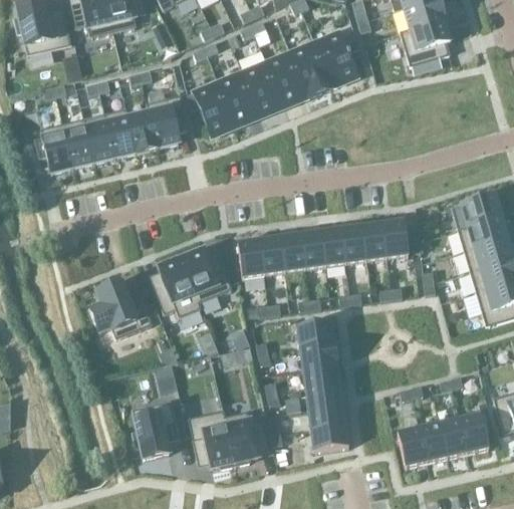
[(41,0),(16,6),(19,17),(14,19),(17,34),(22,33),(27,55),(70,45),(61,8),(44,12),(41,0)]
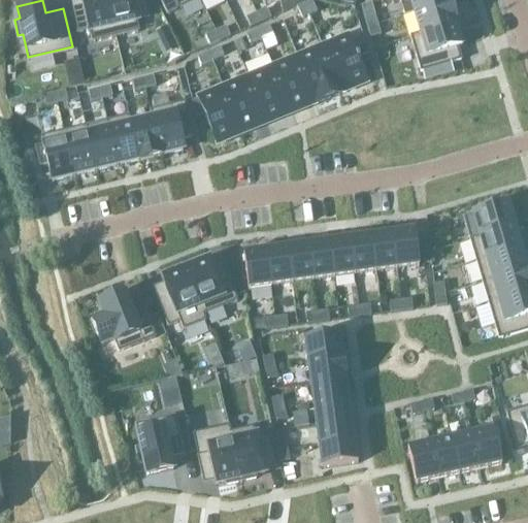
[(116,33),(107,0),(84,0),(84,1),(71,4),(76,30),(90,27),(92,38),(116,33)]
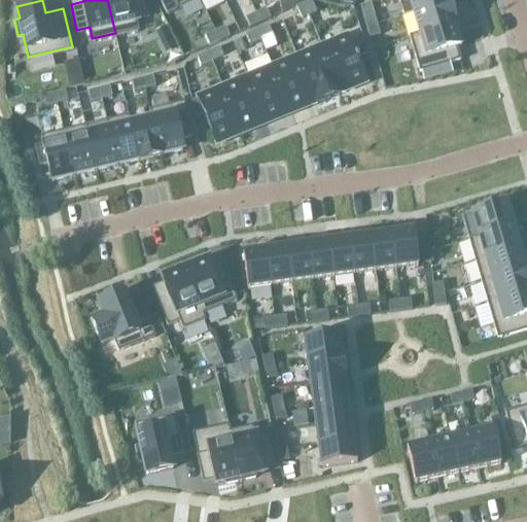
[(107,0),(115,33),(139,28),(137,15),(149,13),(145,0),(107,0)]
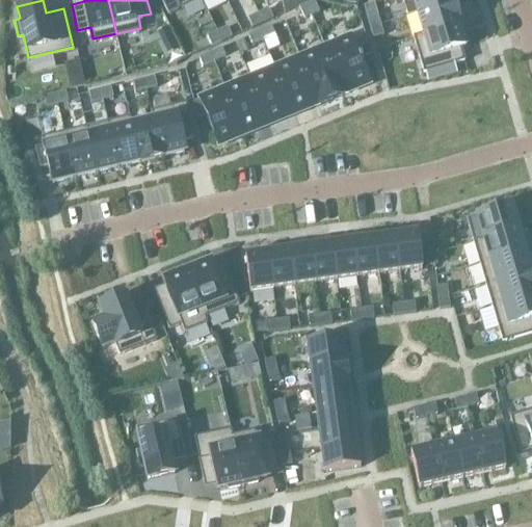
[(162,0),(168,11),(190,0),(162,0)]
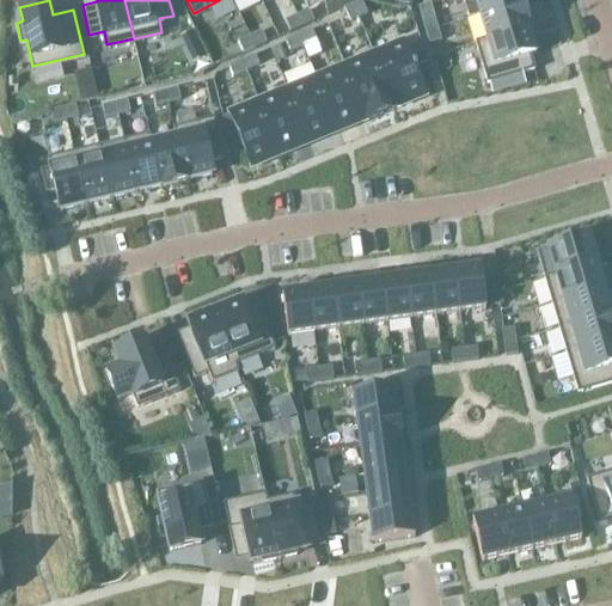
[(325,0),(328,11),(346,2),(344,0),(325,0)]
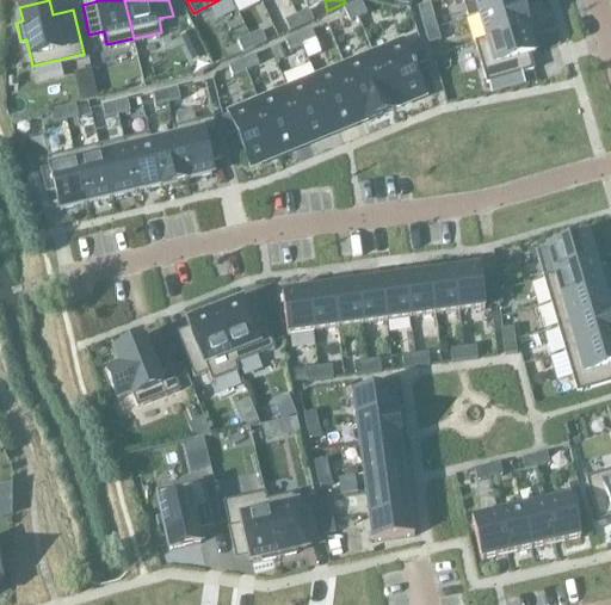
[(358,13),(352,0),(344,4),(346,10),(350,17),(358,13)]
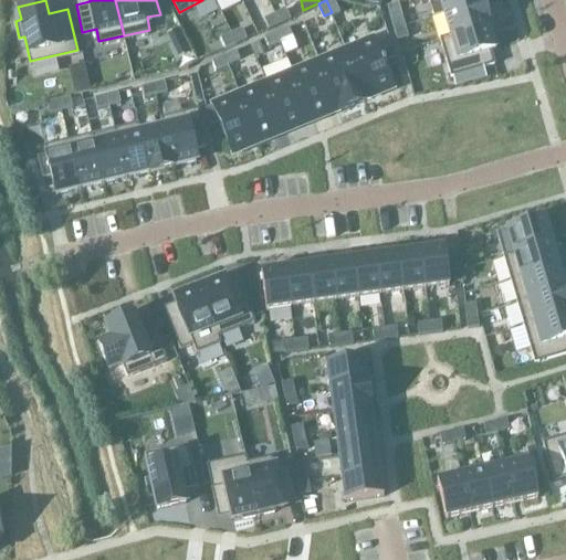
[(326,0),(332,12),(339,9),(335,0),(326,0)]
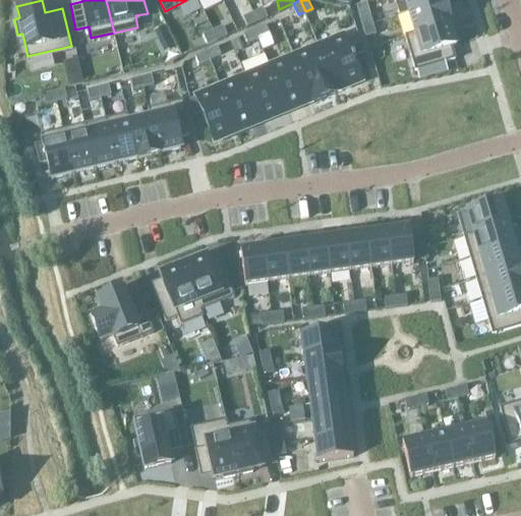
[(366,0),(356,3),(359,12),(362,23),(372,20),(369,9),(366,0)]
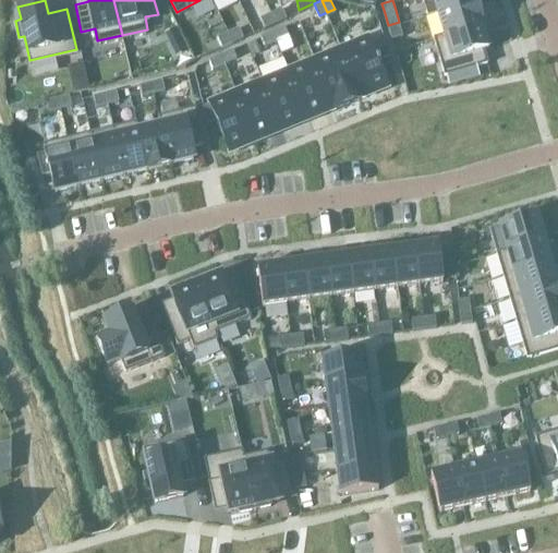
[(425,0),(429,13),(437,10),(471,0),(425,0)]
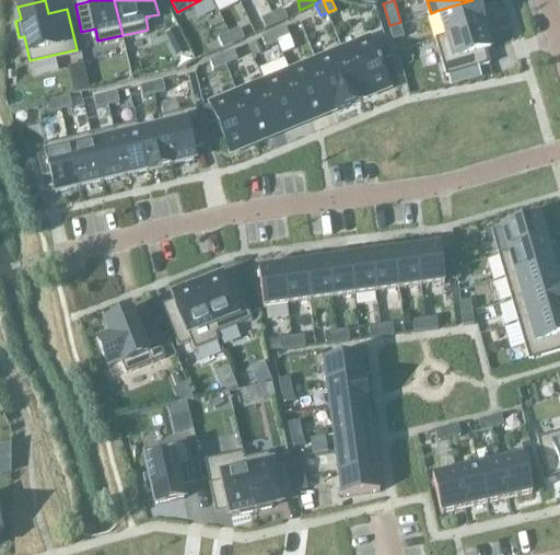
[(473,0),(439,10),(445,32),(445,33),(483,22),(483,23),(485,22),(478,0),(473,0)]
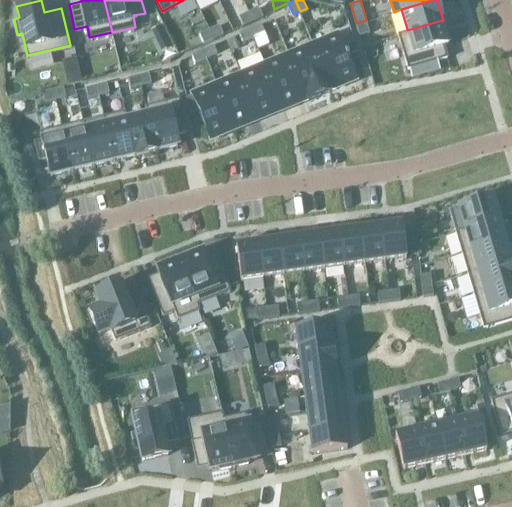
[(263,14),(258,5),(249,9),(253,19),(263,14)]
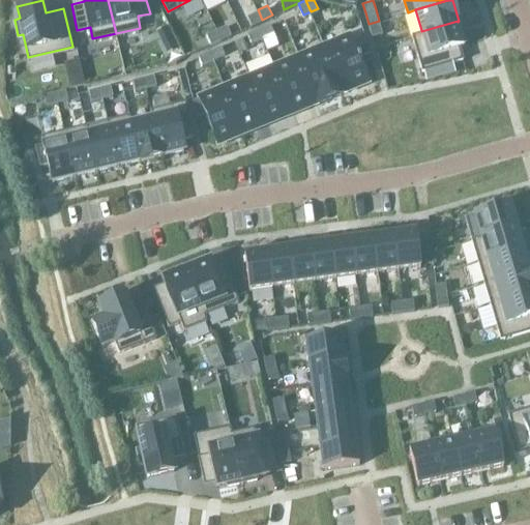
[(262,20),(258,9),(247,13),(252,24),(262,20)]
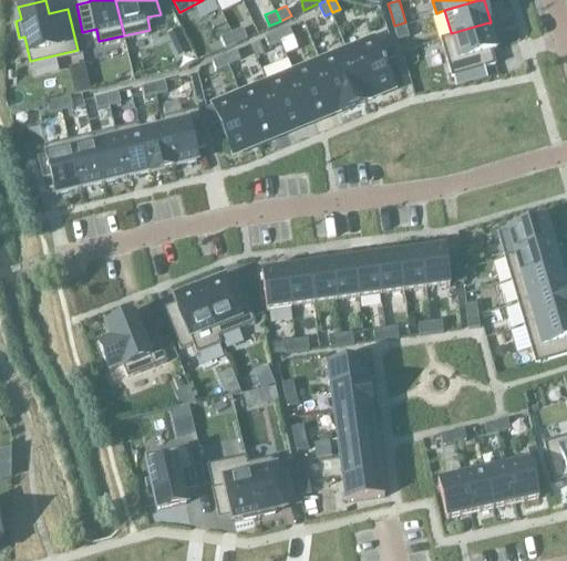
[(405,22),(394,26),(398,37),(409,33),(405,22)]
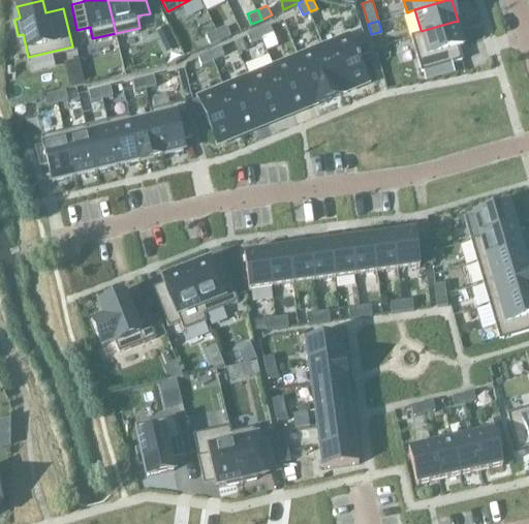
[(463,42),(457,22),(457,21),(421,31),(421,30),(411,33),(422,68),(424,67),(452,60),(462,57),(459,44),(463,42)]
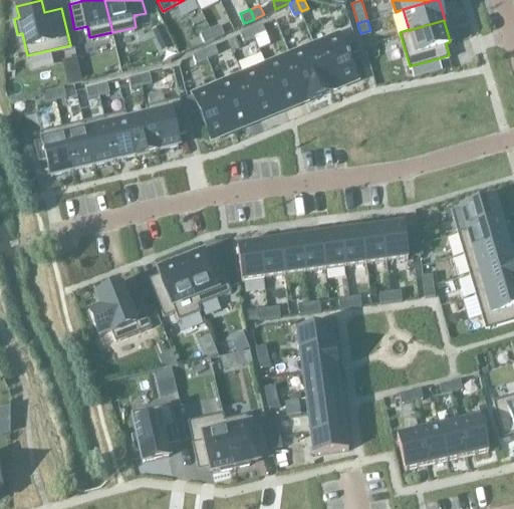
[(265,29),(262,21),(251,26),(254,34),(265,29)]
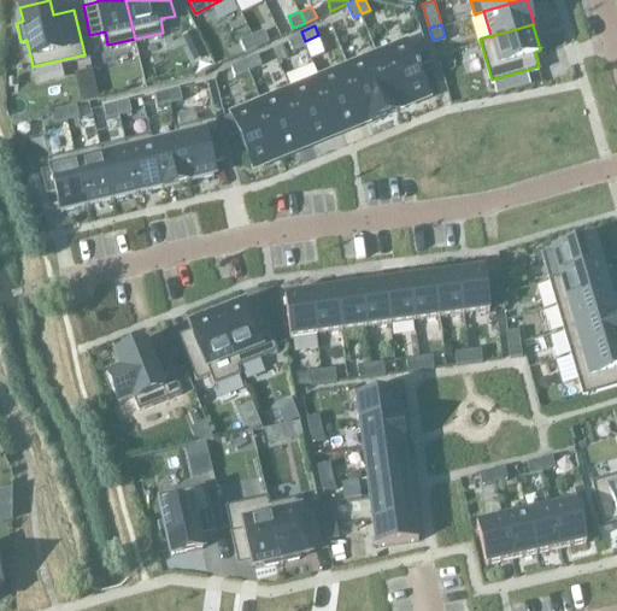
[(269,39),(264,27),(252,31),(257,43),(269,39)]
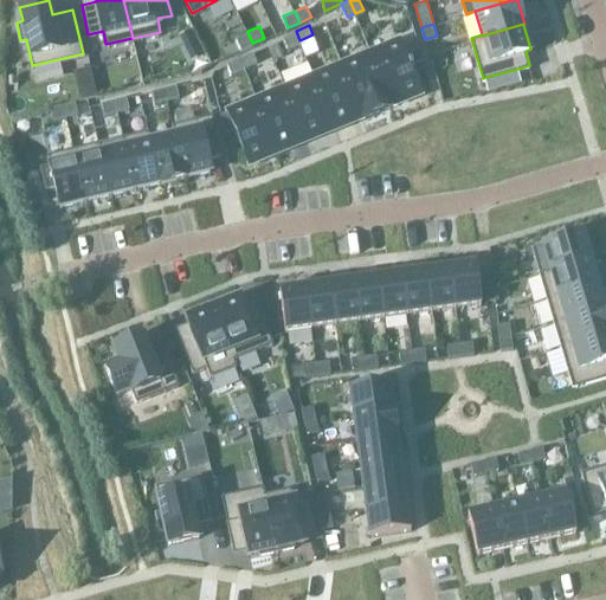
[(252,43),(247,31),(236,37),(240,49),(252,43)]
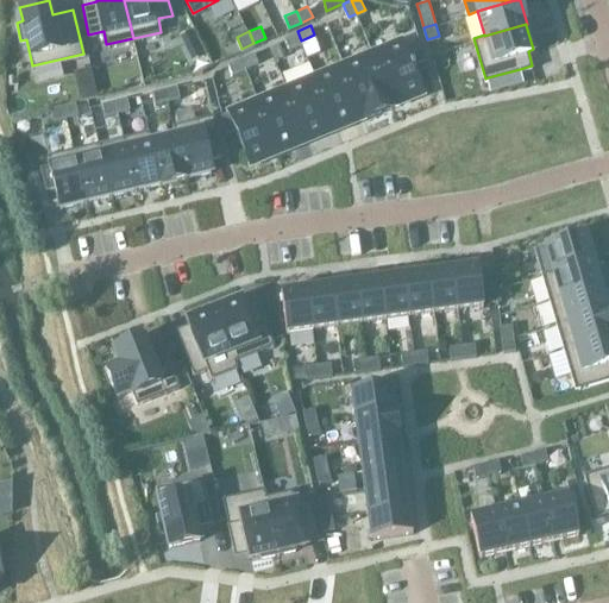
[(301,41),(297,31),(284,37),(288,46),(301,41)]
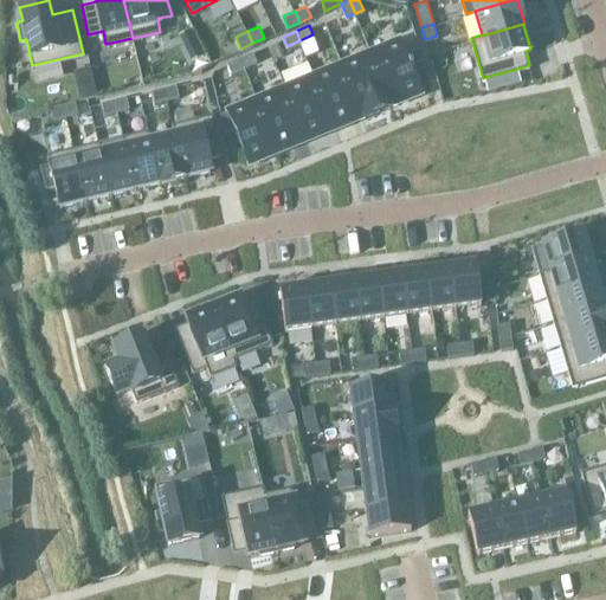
[(400,37),(371,49),(392,102),(393,102),(421,90),(411,65),(413,65),(411,60),(410,62),(400,37)]
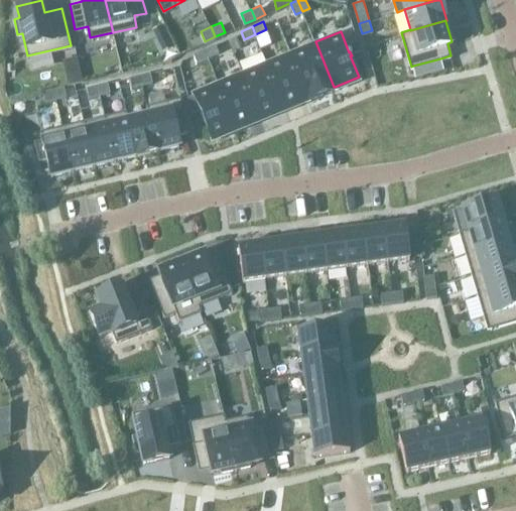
[(334,87),(315,41),(291,51),(309,97),(308,97),(308,98),(335,88),(335,87),(334,87)]
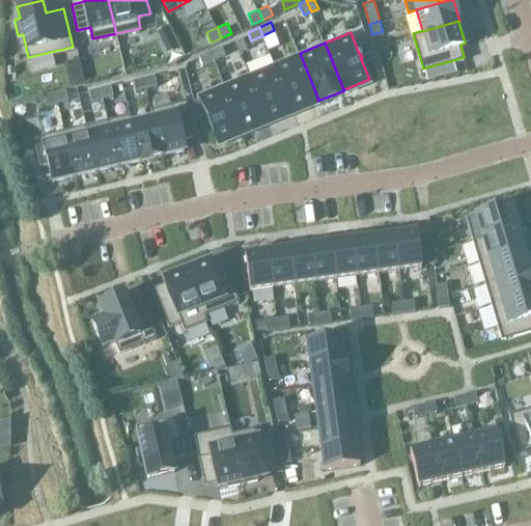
[(225,52),(221,45),(210,50),(214,57),(225,52)]
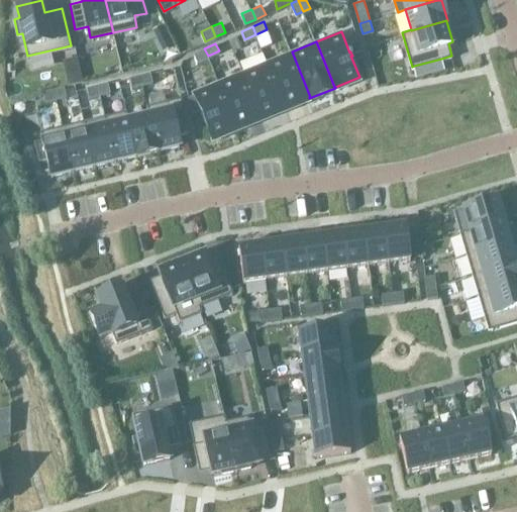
[(208,56),(204,48),(193,53),(197,61),(208,56)]
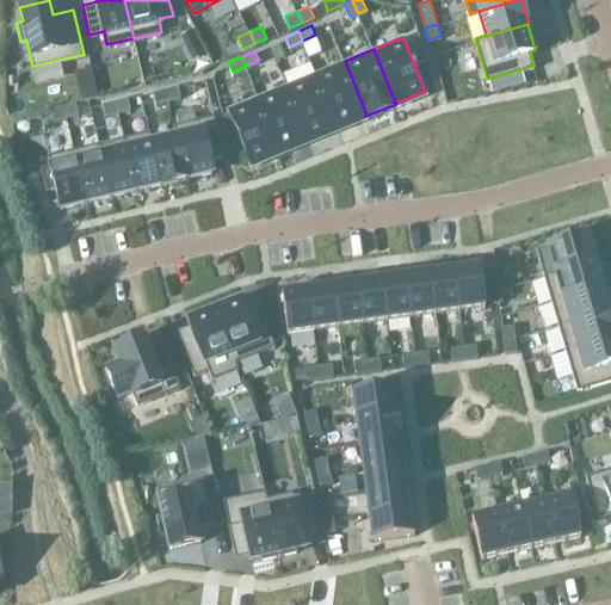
[(366,115),(345,61),(316,73),(338,127),(365,115),(366,115)]
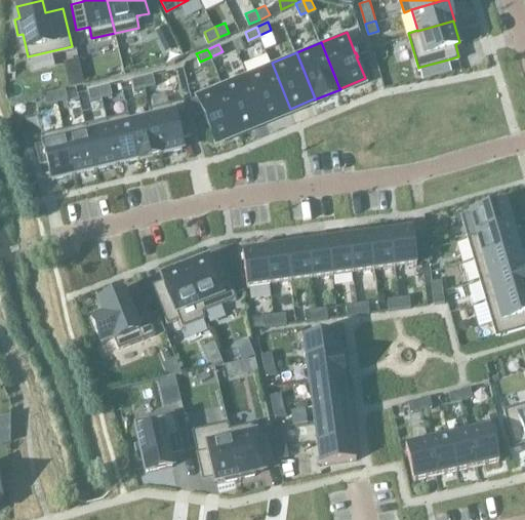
[(451,69),(448,60),(420,67),(423,77),(451,69)]
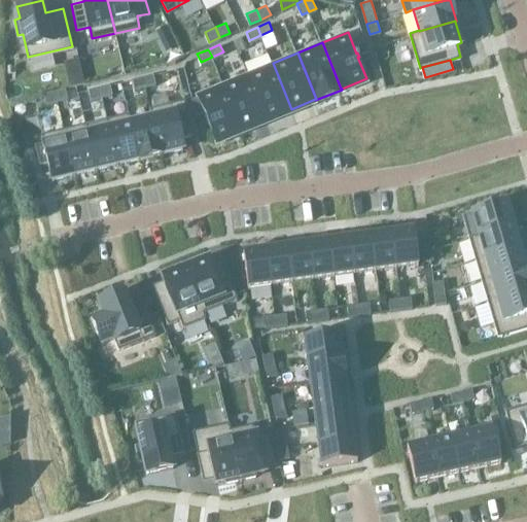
[(291,109),(273,63),(248,73),(267,119),(291,109)]
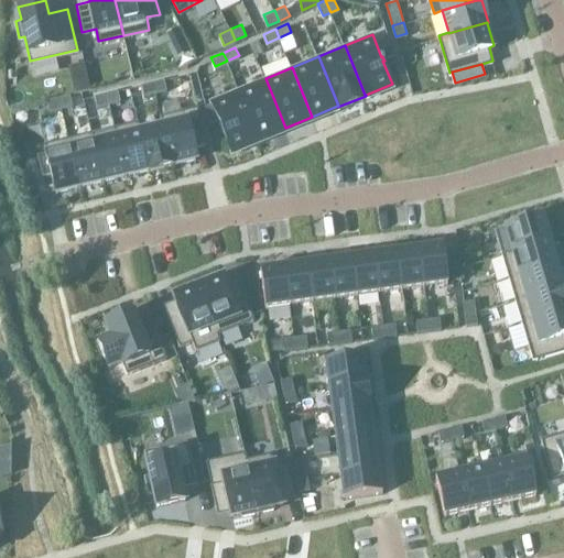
[(166,88),(164,77),(152,79),(155,91),(166,88)]
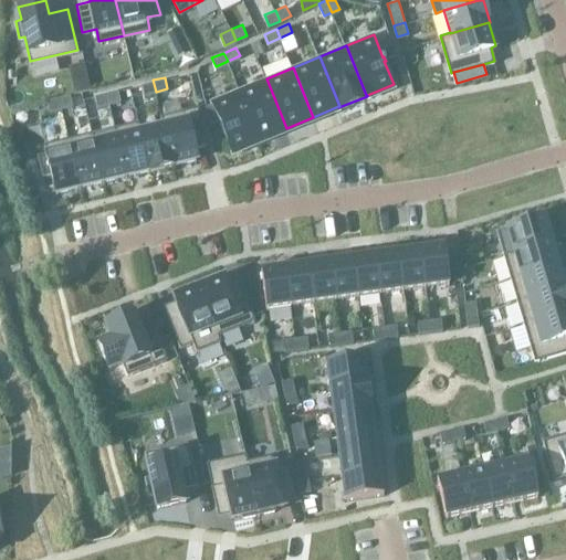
[(286,128),(266,78),(240,90),(260,138),(286,128)]
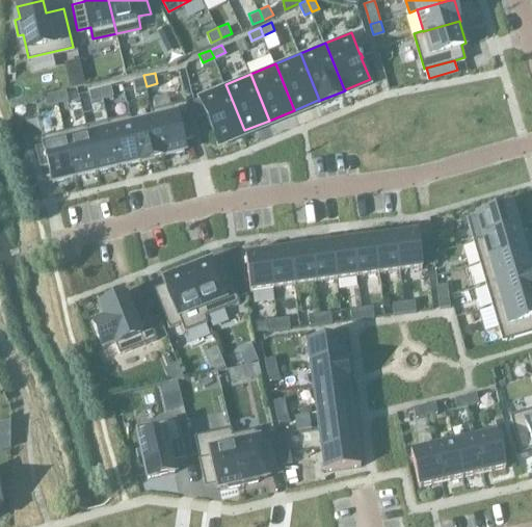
[(147,86),(143,75),(132,78),(133,78),(135,88),(147,86)]
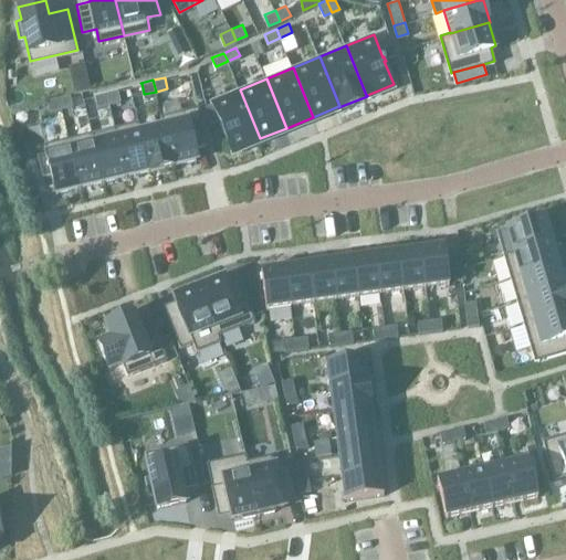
[(121,99),(118,88),(106,91),(109,103),(121,99)]
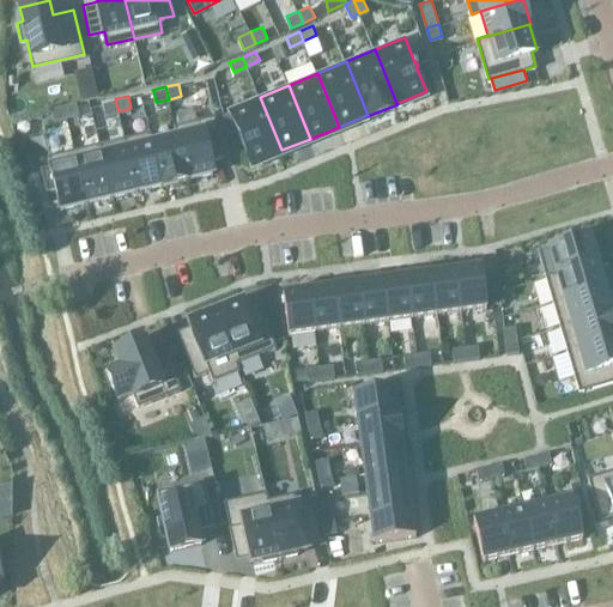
[(281,150),(260,97),(229,109),(252,163),(281,150)]
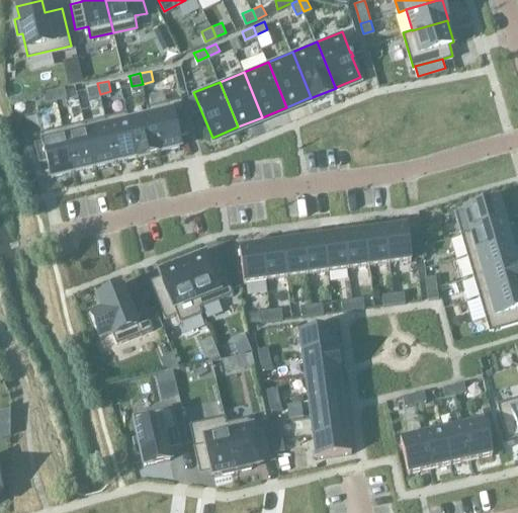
[(100,94),(97,83),(86,86),(89,96),(100,94)]
